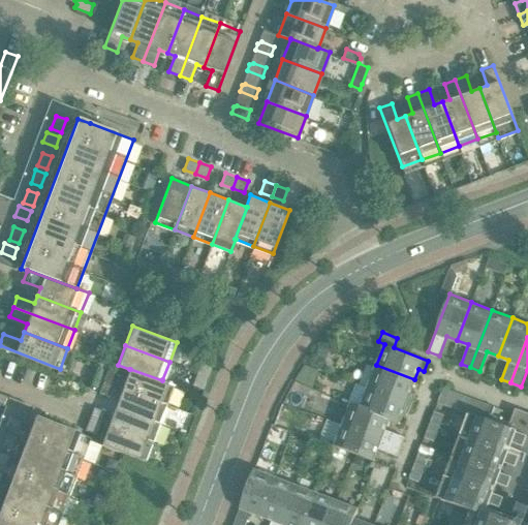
[(208,377),(213,365),(200,361),(196,372),(208,377)]
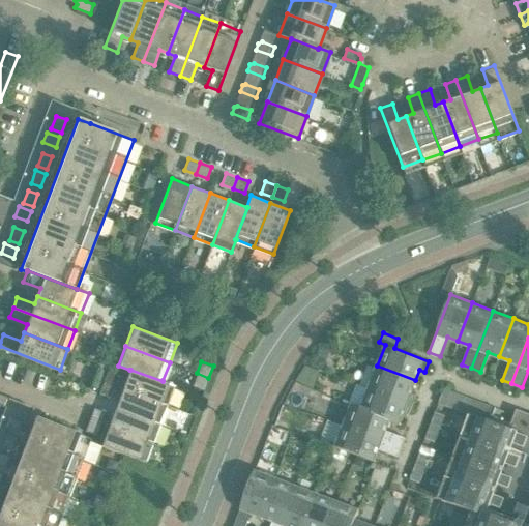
[(411,391),(415,380),(377,366),(370,386),(413,403),(416,393),(411,391)]
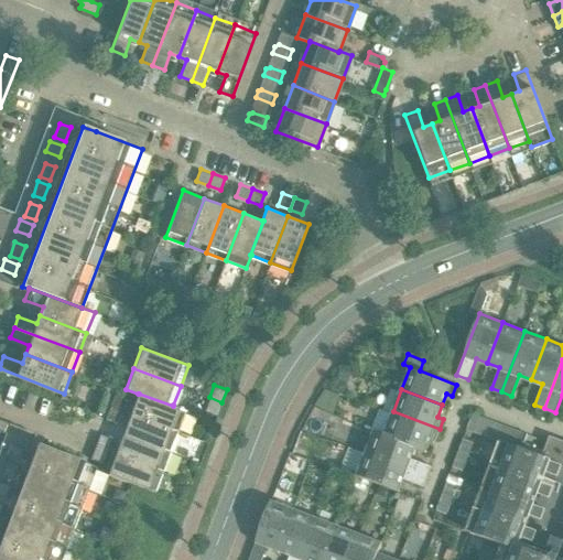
[(122,409),(127,397),(115,392),(110,405),(122,409)]
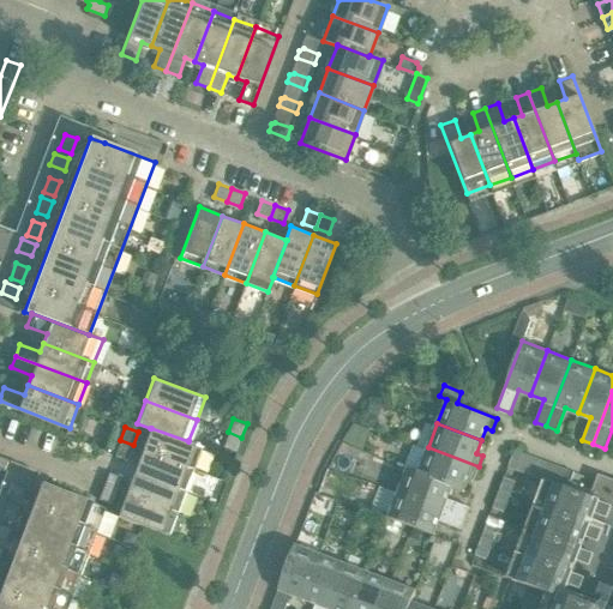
[(202,445),(188,440),(188,441),(151,428),(150,428),(143,450),(193,468),(202,445)]
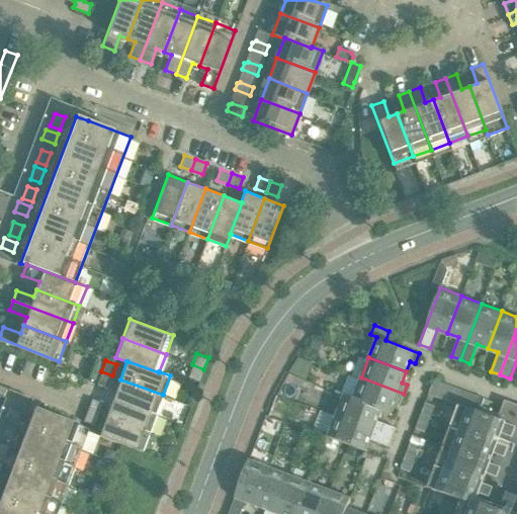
[(199,380),(203,369),(192,364),(188,375),(199,380)]
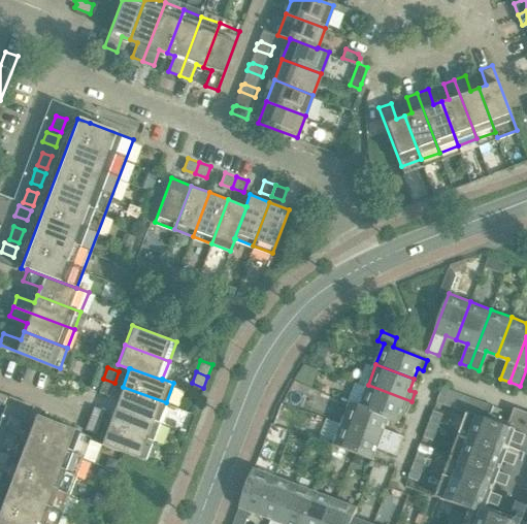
[(110,394),(114,383),(103,379),(99,390),(110,394)]
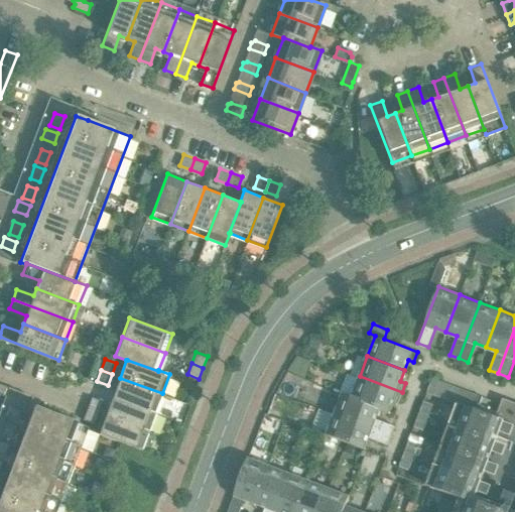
[(402,392),(360,376),(353,395),(352,396),(380,406),(379,407),(389,411),(393,399),(398,401),(402,392)]
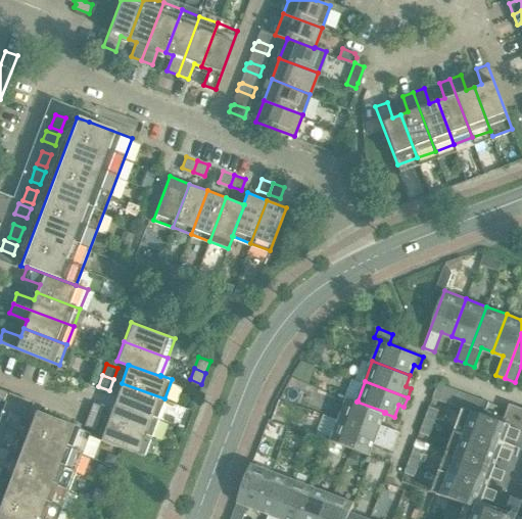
[(473,399),(464,396),(465,392),(438,382),(433,396),(480,414),(484,416),(489,402),(475,395),(473,399)]
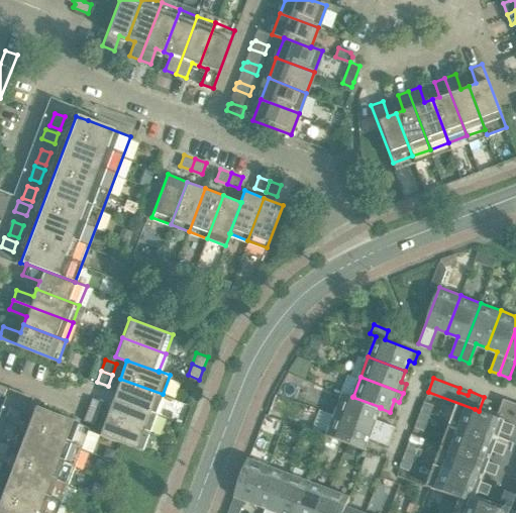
[(163,394),(120,379),(113,396),(156,412),(163,394)]
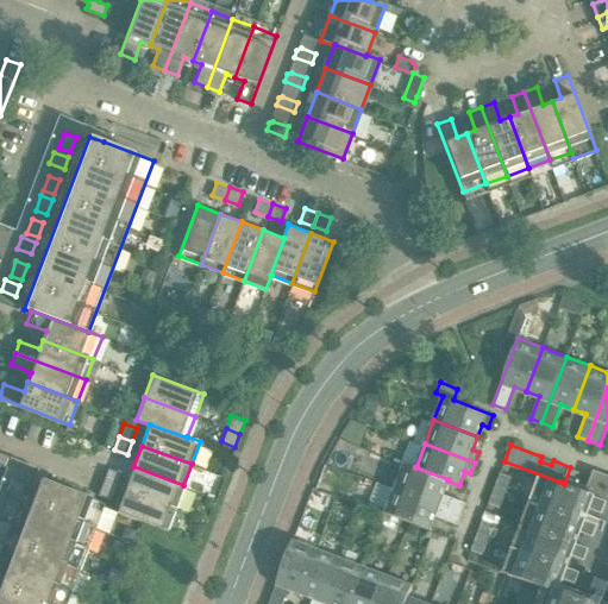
[(444,492),(447,480),(449,479),(415,467),(417,466),(405,461),(395,486),(462,511),(467,501),(444,492)]
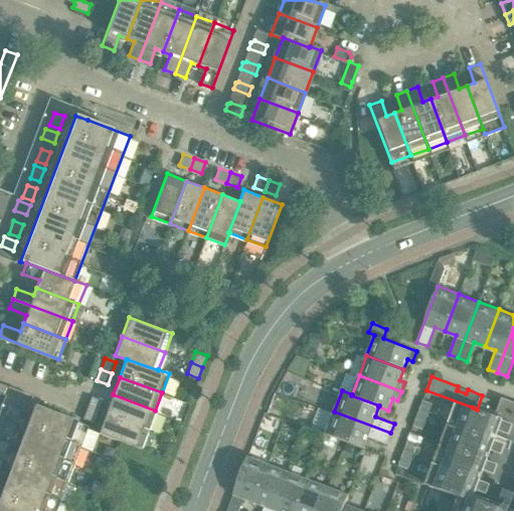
[(99,409),(103,398),(92,394),(87,405),(99,409)]
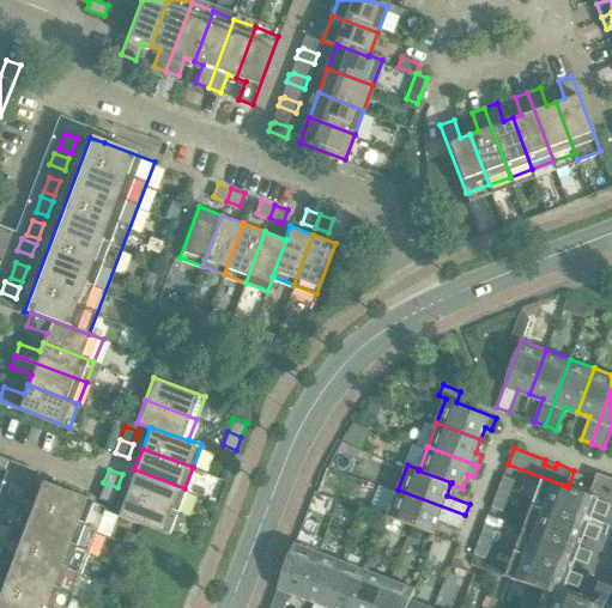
[(177,510),(185,488),(134,469),(126,491),(177,510)]
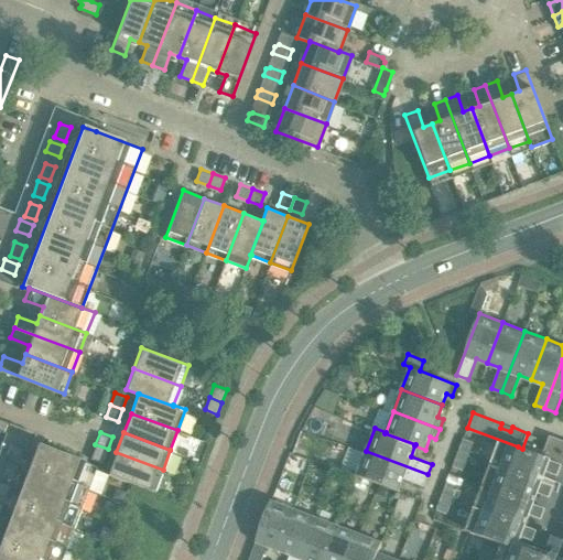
[(542,455),(522,449),(518,447),(484,536),(510,546),(504,559),(562,559),(562,439),(550,434),(542,455)]
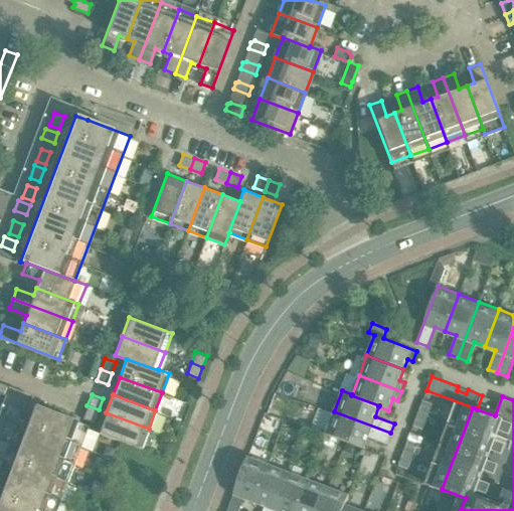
[(427,414),(433,401),(423,397),(418,410),(427,414)]
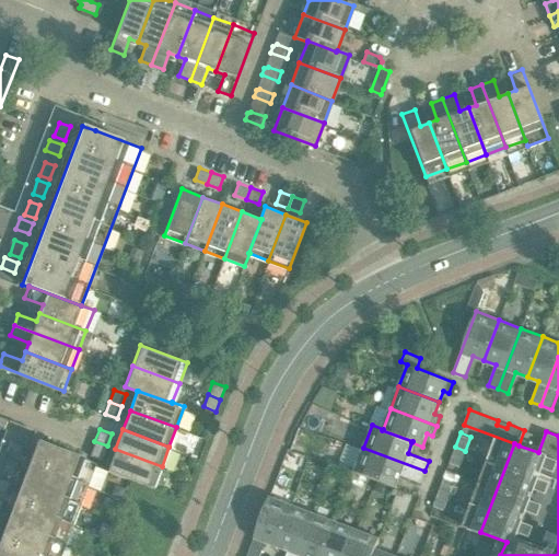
[(19,455),(23,446),(10,440),(6,451),(19,455)]
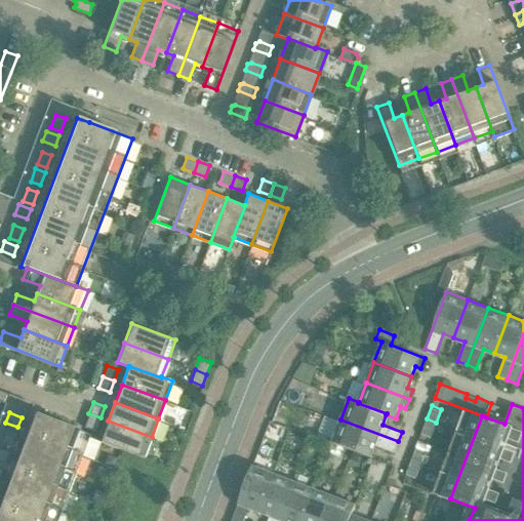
[(0,520),(56,520),(89,435),(40,415),(35,413),(0,505),(0,520)]
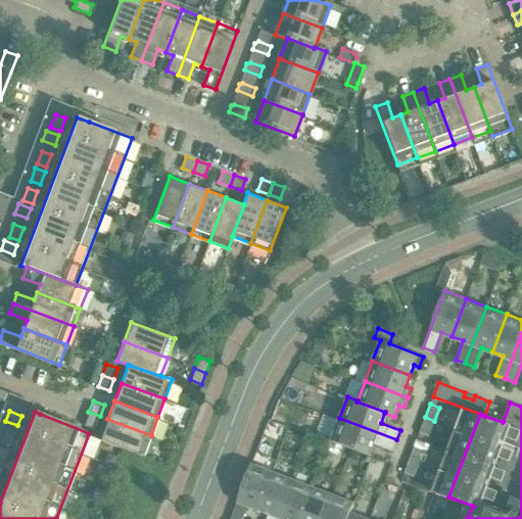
[(95,427),(100,416),(88,412),(84,423),(95,427)]
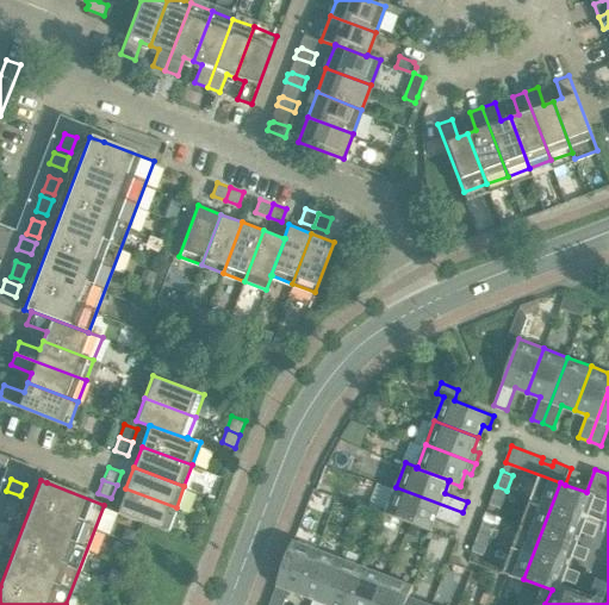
[(501,506),(507,491),(496,486),(490,501),(501,506)]
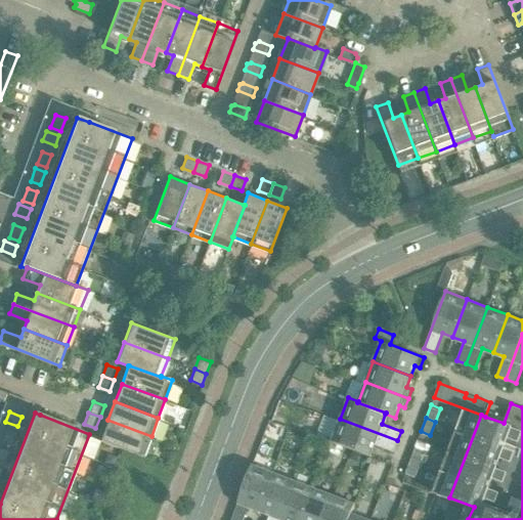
[(397,440),(340,419),(332,440),(369,455),(375,442),(394,449),(397,440)]
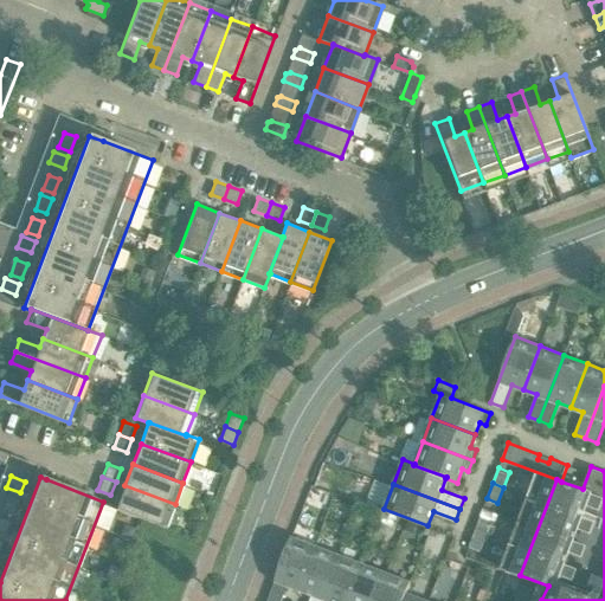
[(167,527),(175,504),(124,485),(116,508),(167,527)]
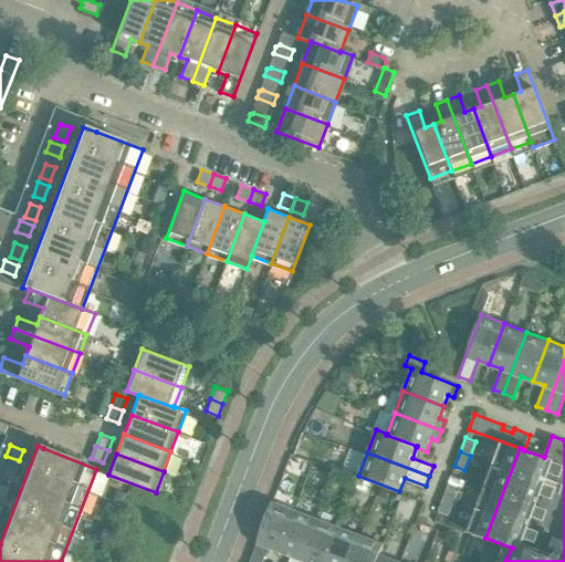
[(12,479),(18,466),(7,461),(2,476),(12,479)]
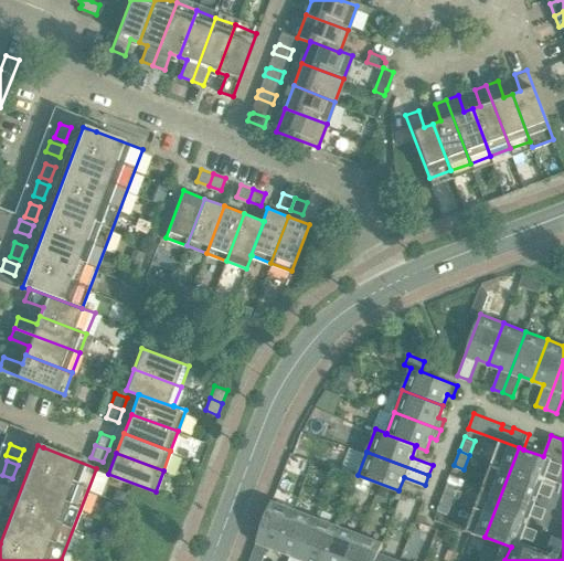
[(453,498),(458,484),(448,480),(443,495),(453,498)]
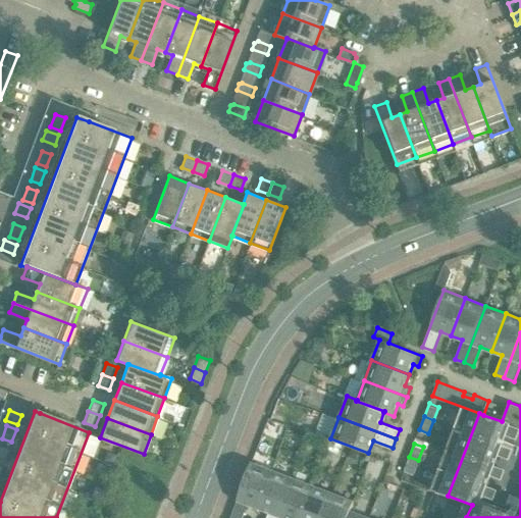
[(0,459),(4,461),(8,449),(0,445),(0,459)]
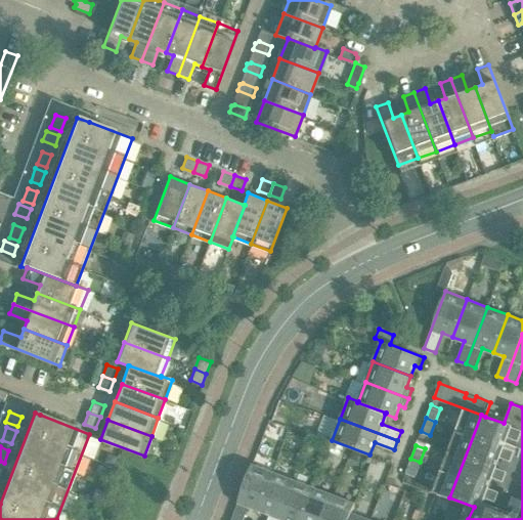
[(415,475),(420,462),(410,459),(405,472),(415,475)]
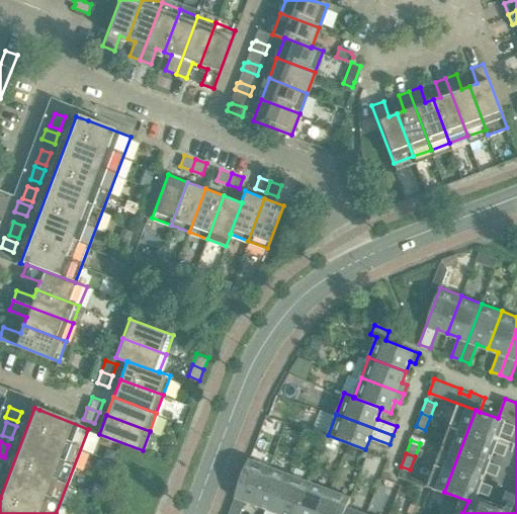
[(256,504),(270,466),(249,458),(228,513),(239,513),(245,500),(256,504)]
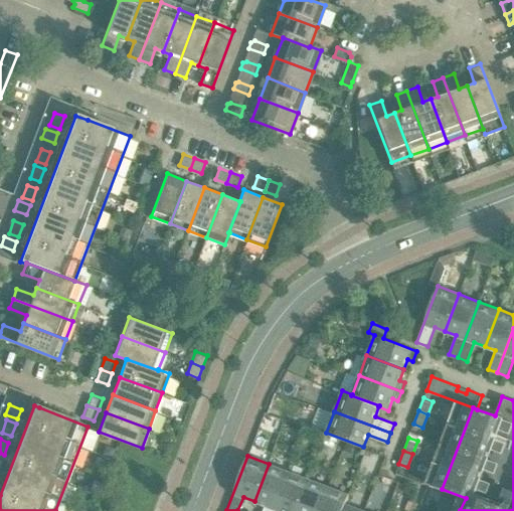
[(273,510),(289,471),(269,464),(254,501),(265,505),(262,510),(273,510)]
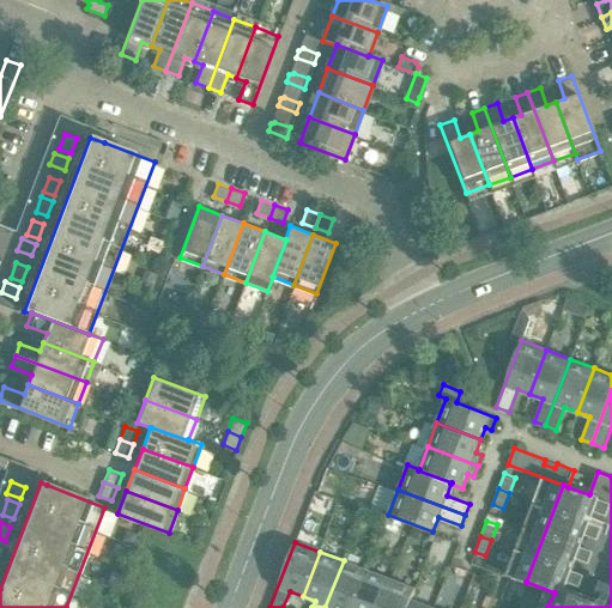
[(352,607),(367,570),(344,560),(325,607),(352,607)]
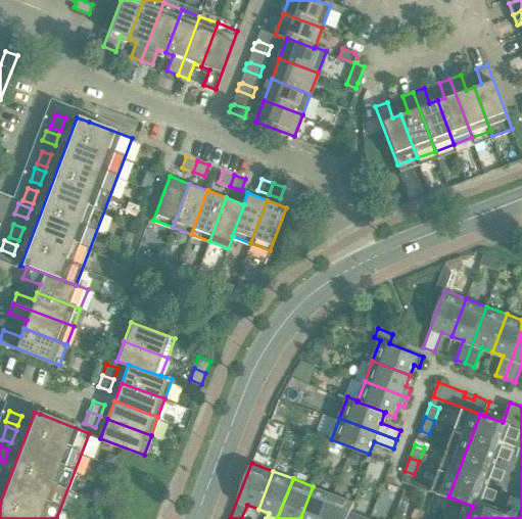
[(323,518),(333,493),(313,486),(300,518),(323,518)]
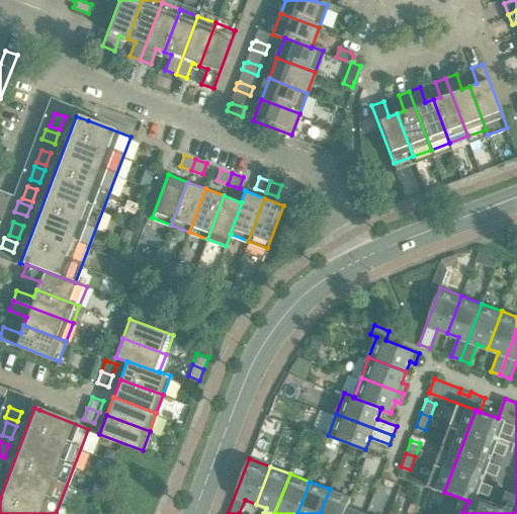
[(343,513),(346,506),(348,506),(351,497),(330,489),(320,513),(343,513)]
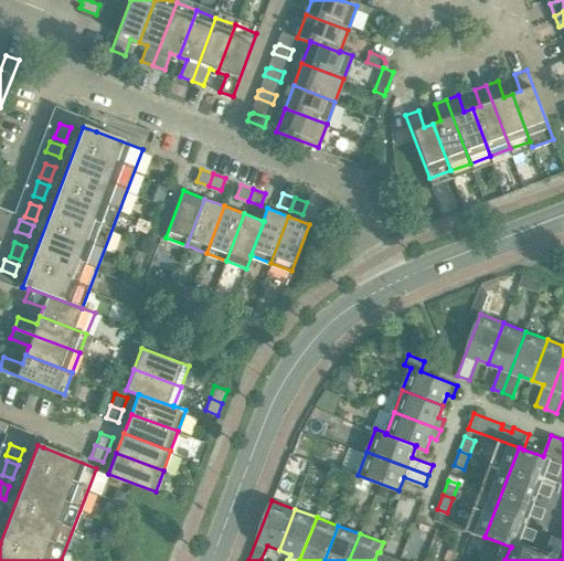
[(491,560),(497,548),(486,543),(479,560),(491,560)]
